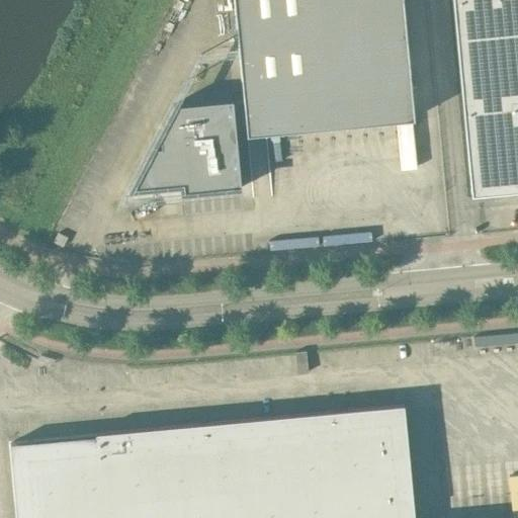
[(415,118),(403,0),(234,0),(244,105),(234,106),(233,99),(173,104),(156,138),(161,137),(161,146),(151,147),(128,190),(131,191),(133,191),(163,188),(163,191),(173,190),(173,187),(180,186),(181,193),(242,188),(236,130),(246,128),(247,134),(415,118)]
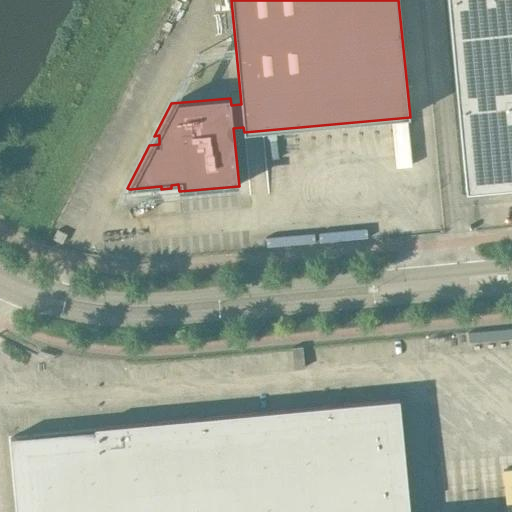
[(511,0),(447,0),(466,191),(511,187),(511,0)]
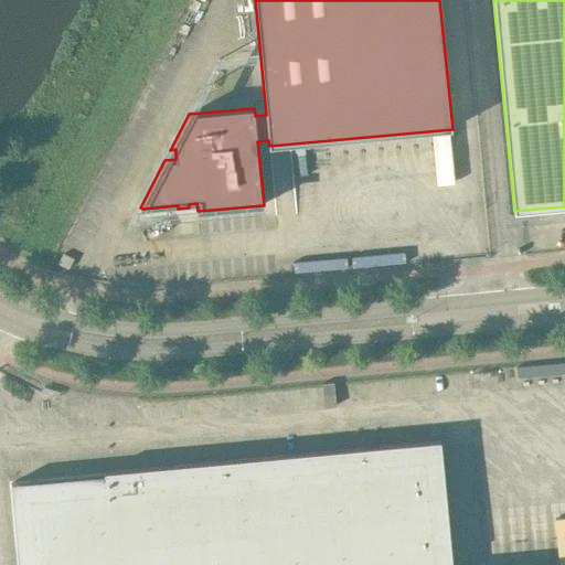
[(68,269),(74,259),(64,254),(59,264),(68,269)]
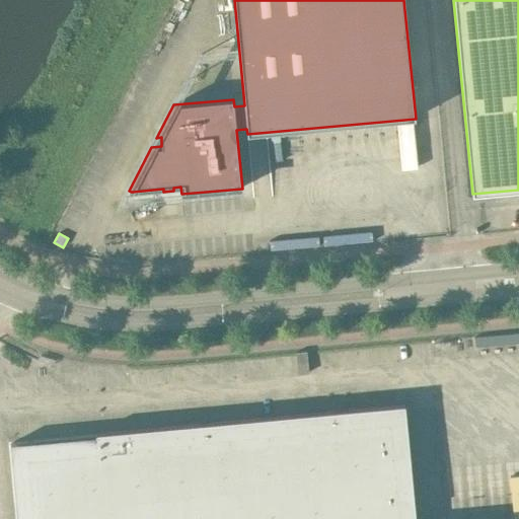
[(309,372),(307,352),(307,351),(296,353),(298,374),(309,372)]
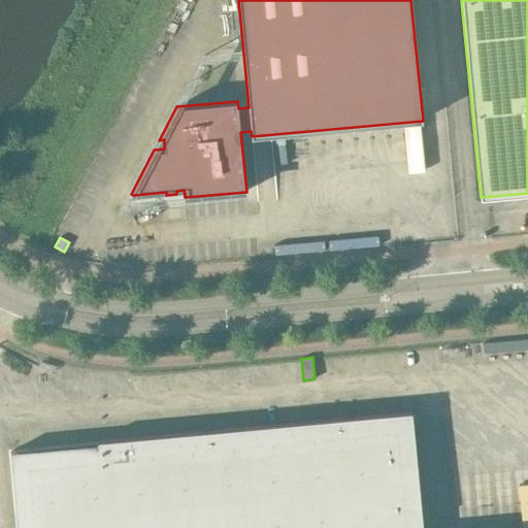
[(420,527),(409,415),(10,452),(17,527),(420,527)]
